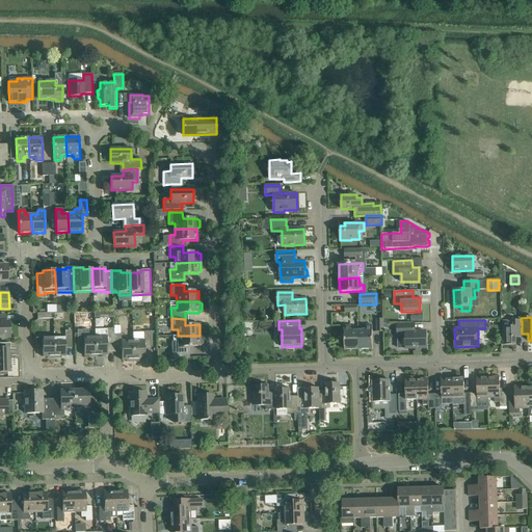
[(522,321),(521,321),(510,321),(510,327),(503,327),(503,345),(515,344),(515,337),(522,337),(522,334),(522,321)]
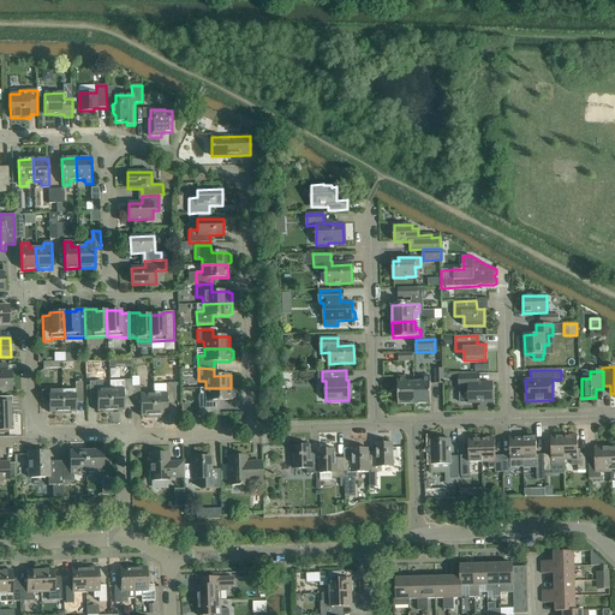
[(0,390),(11,390),(11,372),(0,372),(0,390)]
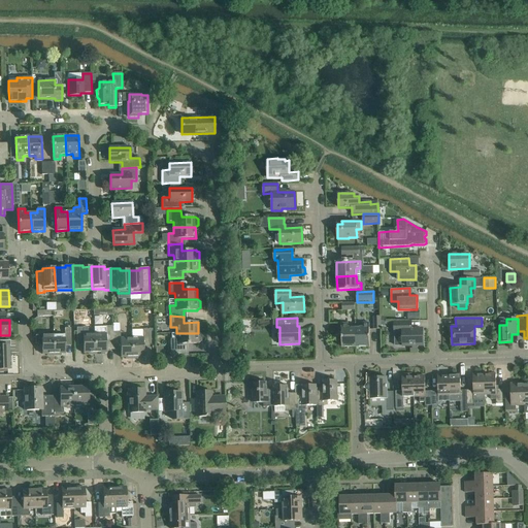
[(423,329),(411,329),(411,321),(394,322),(394,333),(402,332),(403,345),(423,345),(423,329)]
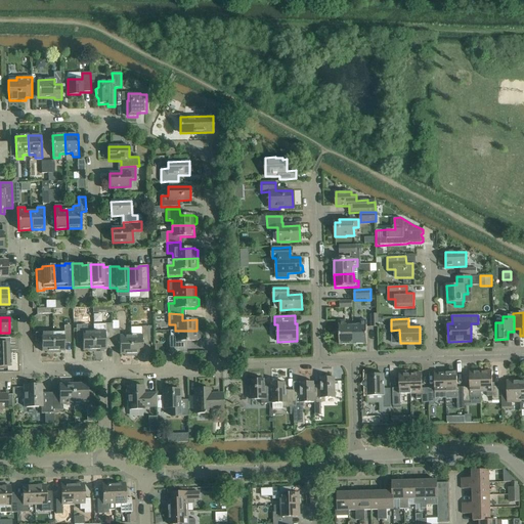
[(353,344),(353,325),(346,325),(346,321),(339,321),(340,345),(353,344)]
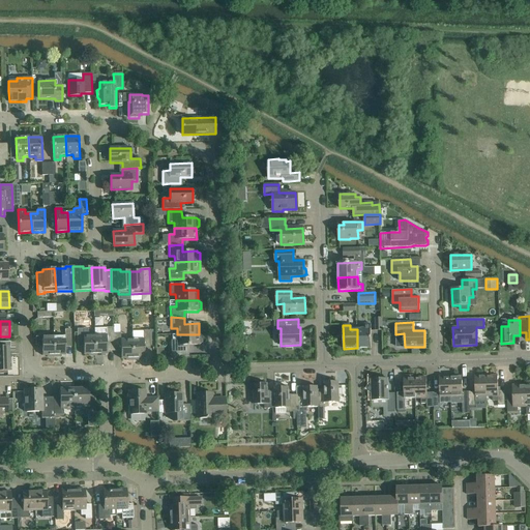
[(357,329),(357,348),(372,348),(371,325),(364,325),(364,329),(357,329)]
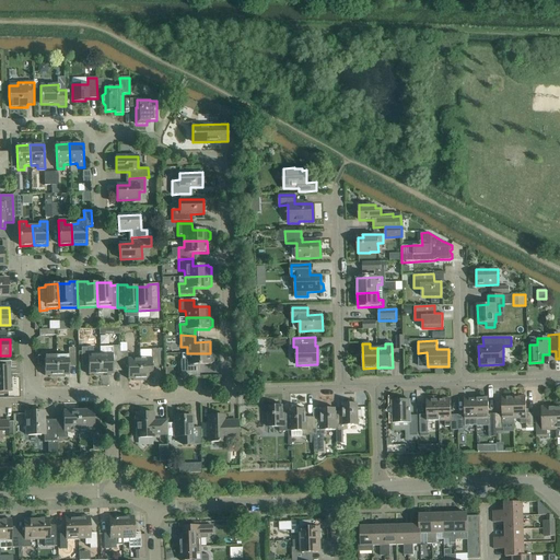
[(120,363),(120,352),(119,347),(112,347),(113,353),(100,353),(101,376),(108,376),(108,374),(113,374),(113,363),(120,363)]
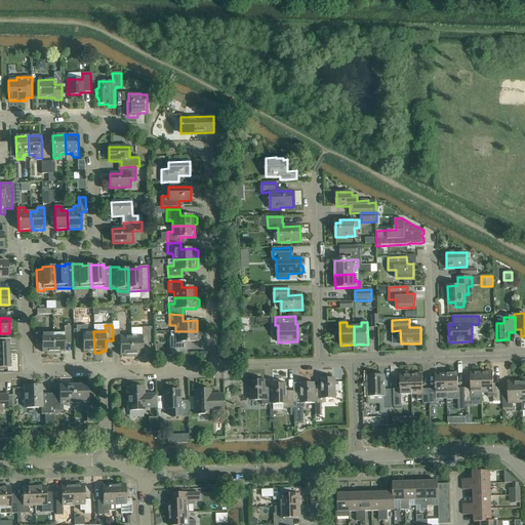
[(94,353),(93,331),(82,332),(82,330),(82,326),(76,326),(77,341),(83,341),(83,352),(87,352),(87,353),(94,353)]
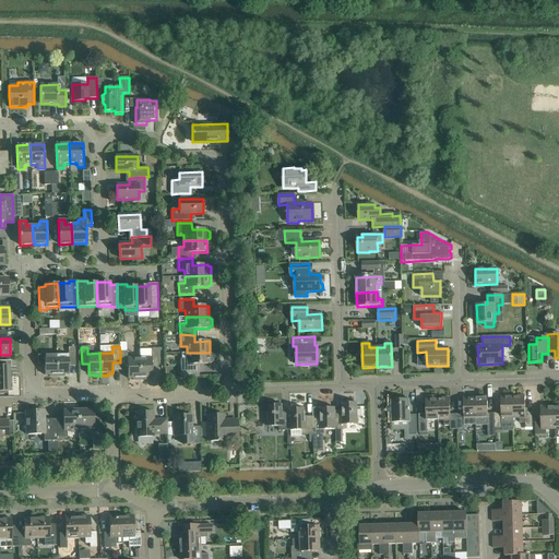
[(151,357),(139,358),(140,380),(147,380),(147,378),(153,378),(152,365),(158,365),(158,348),(151,348),(151,357)]
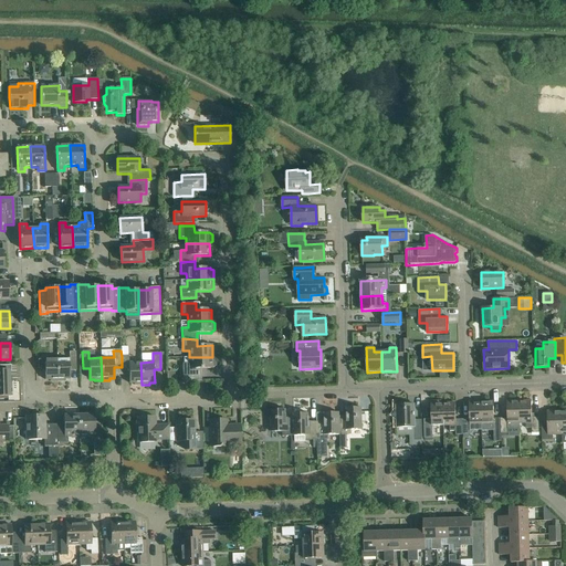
[(128,356),(122,356),(122,367),(122,373),(129,373),(129,384),(134,384),(134,385),(142,385),(140,363),(129,363),(128,356)]
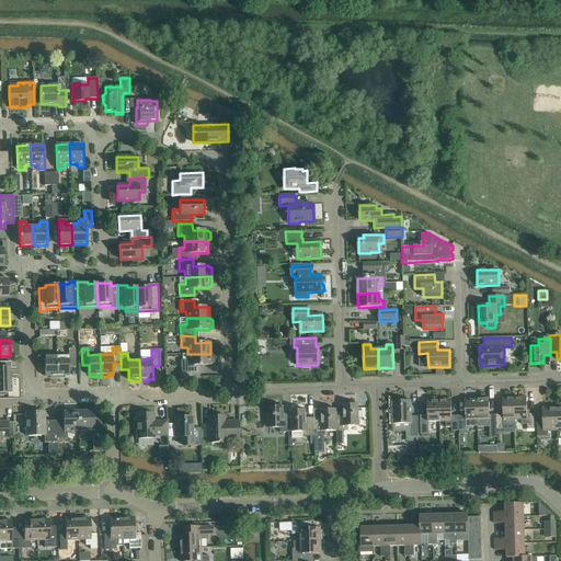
[(210,355),(210,354),(187,354),(187,361),(182,361),(182,373),(196,371),(196,365),(210,365),(210,364),(214,363),(214,356),(210,355)]
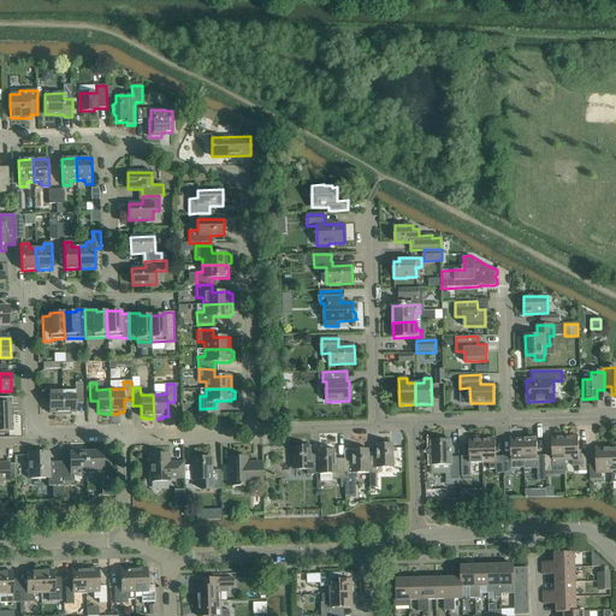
[(63,415),(63,391),(42,391),(42,401),(49,401),(49,414),(54,414),(54,415),(63,415)]
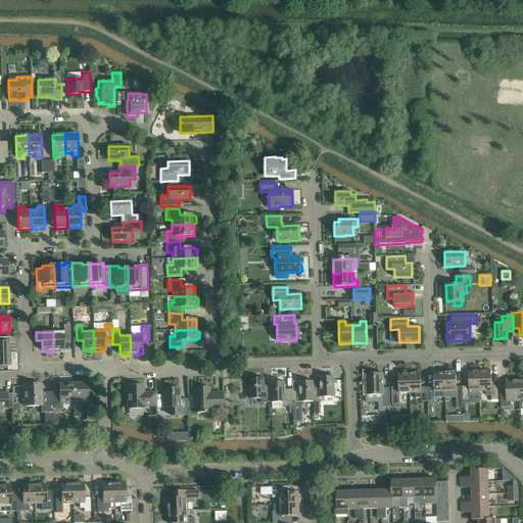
[(53,332),(53,352),(60,352),(60,350),(64,350),(64,332),(53,332)]
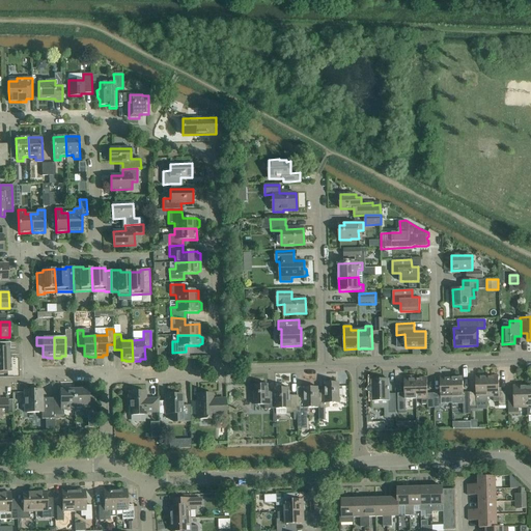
[(0,371),(10,371),(10,360),(9,360),(9,347),(0,348),(0,343),(0,342),(0,371)]
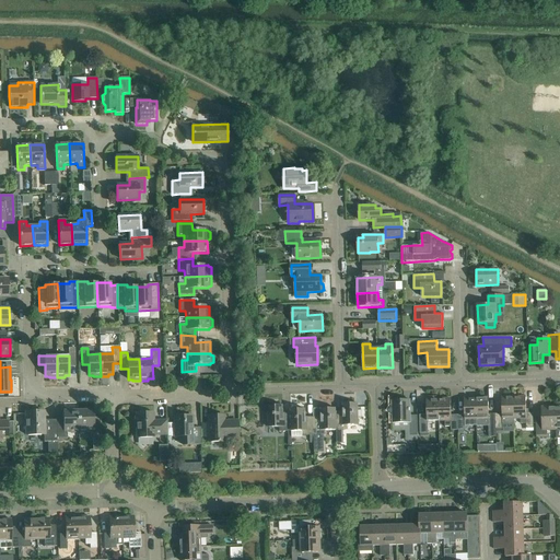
[(521,423),(526,423),(526,429),(534,429),(533,412),(526,413),(526,396),(514,397),(514,419),(521,419),(521,423)]
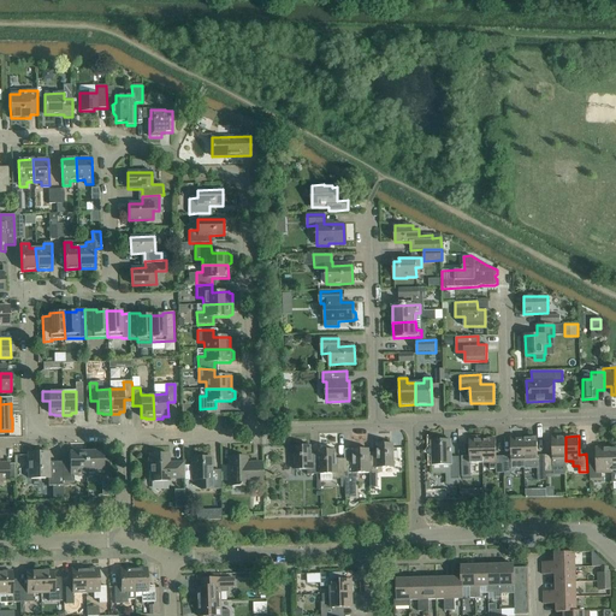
[(545,472),(545,455),(538,455),(537,437),(523,438),(523,462),(537,462),(538,473),(545,472)]
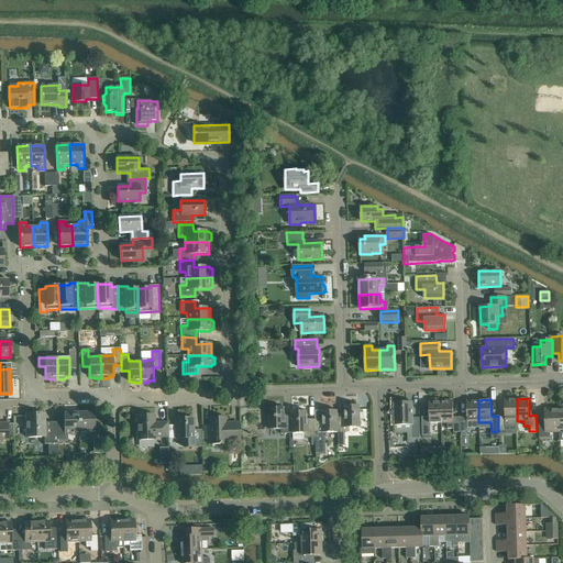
[(505,416),(498,416),(498,431),(506,431),(506,421),(517,421),(517,399),(505,399),(505,416)]
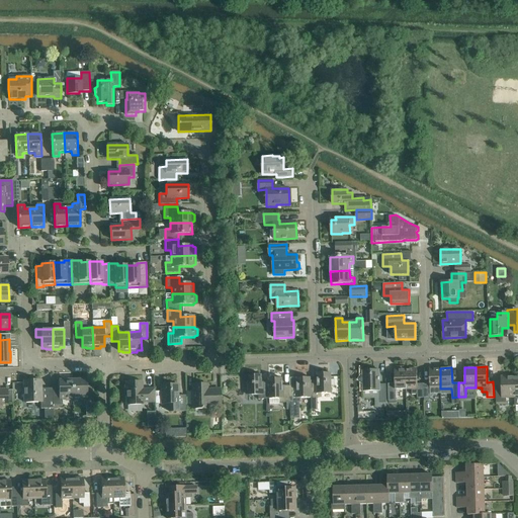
[(424,398),(424,383),(417,383),(417,368),(406,369),(406,390),(412,390),(412,395),(417,395),(417,399),(424,398)]
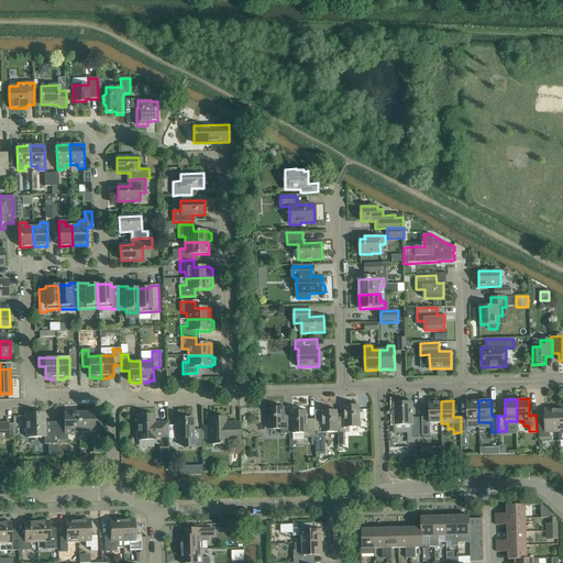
[(478,422),(478,400),(466,400),(467,417),(461,417),(461,432),(468,432),(467,428),(473,428),(472,422),(478,422)]
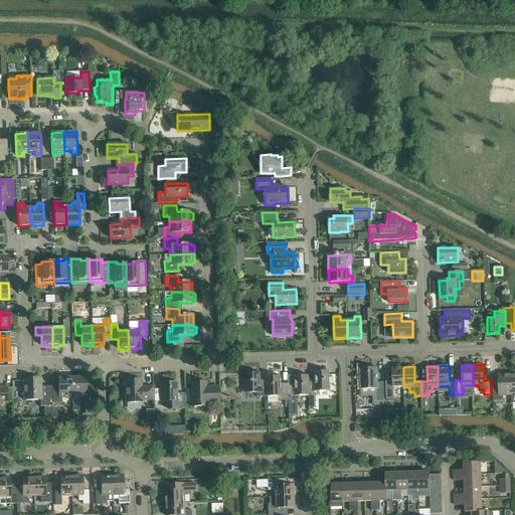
[(403,387),(403,367),(392,367),(392,382),(386,382),(387,396),(393,396),(393,387),(403,387)]
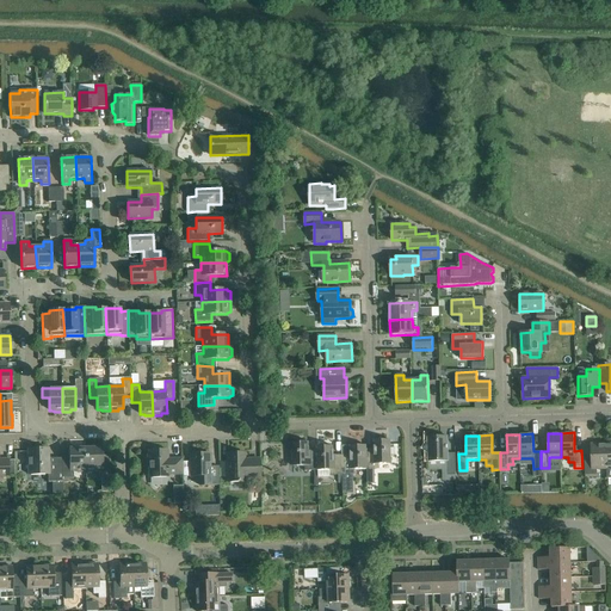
[(456,480),(456,475),(456,454),(448,454),(448,437),(429,437),(429,444),(425,448),(429,451),(429,469),(442,469),(442,480),(456,480)]
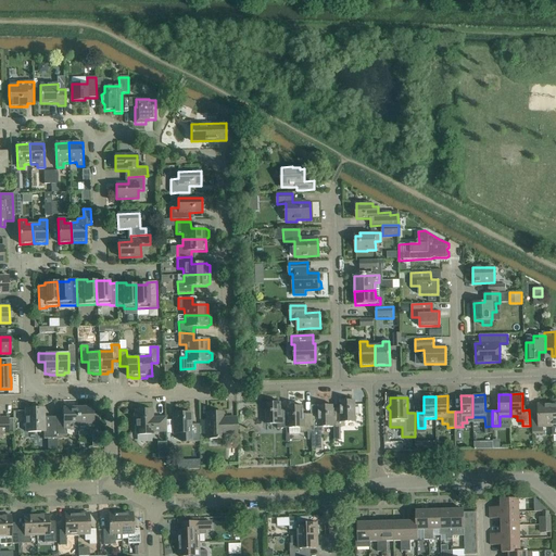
[(341,409),(333,409),(335,427),(345,427),(345,422),(356,422),(355,401),(341,401),(341,409)]
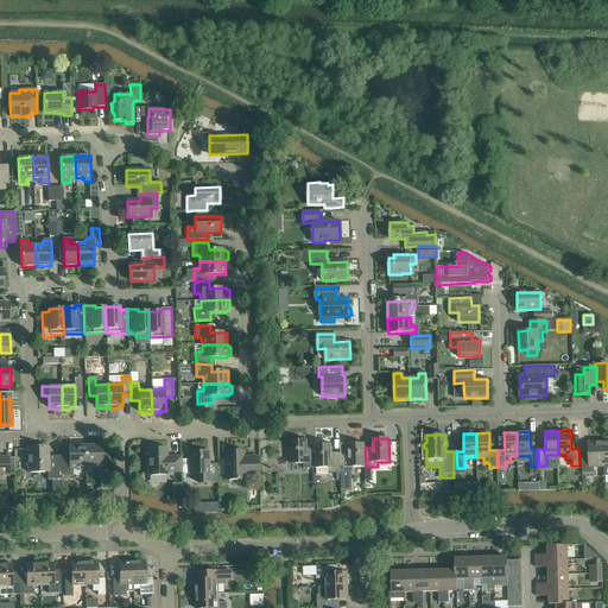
[(317,469),(316,449),(308,449),(308,439),(291,441),(292,464),(304,464),(304,469),(317,469)]
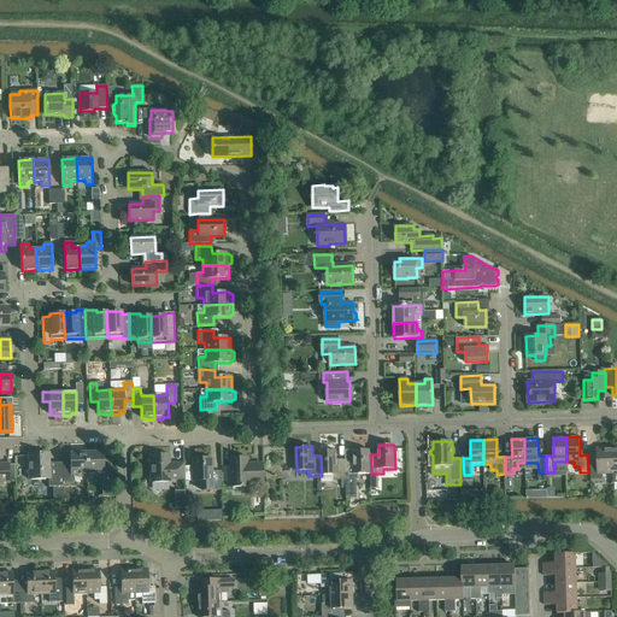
[(612,475),(612,448),(597,448),(598,465),(591,465),(591,482),(604,482),(604,475),(612,475)]
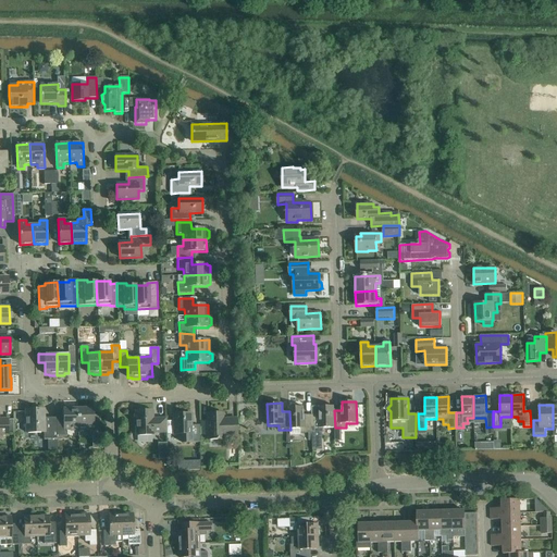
[(335,428),(334,410),(334,406),(320,407),(320,415),(312,415),(313,433),(324,433),(324,428),(335,428)]
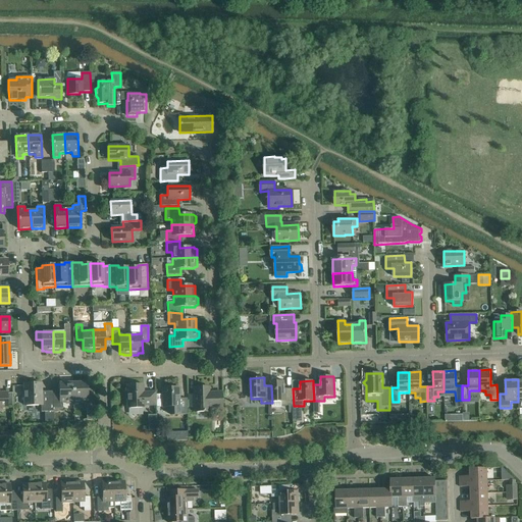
[(271,381),(271,385),(272,403),(272,407),(282,407),(282,406),(294,406),(293,388),(284,389),(284,381),(271,381)]
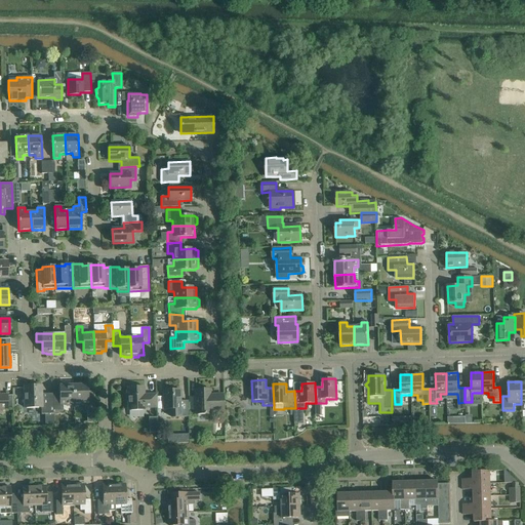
[(74,405),(73,385),(59,386),(59,393),(53,393),(53,394),(53,411),(63,411),(63,405),(74,405)]
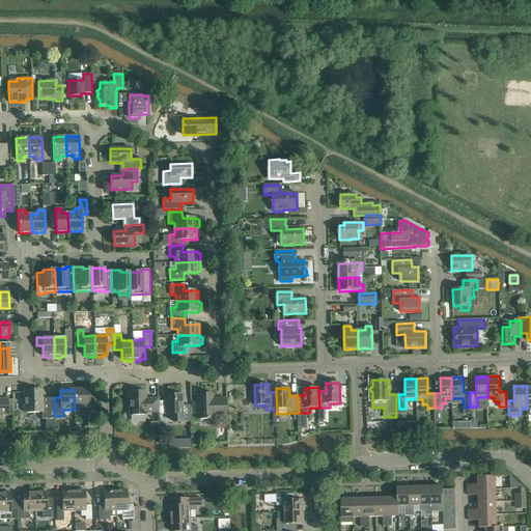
[(89,389),(74,389),(75,410),(86,410),(86,416),(95,416),(95,396),(89,396),(89,389)]
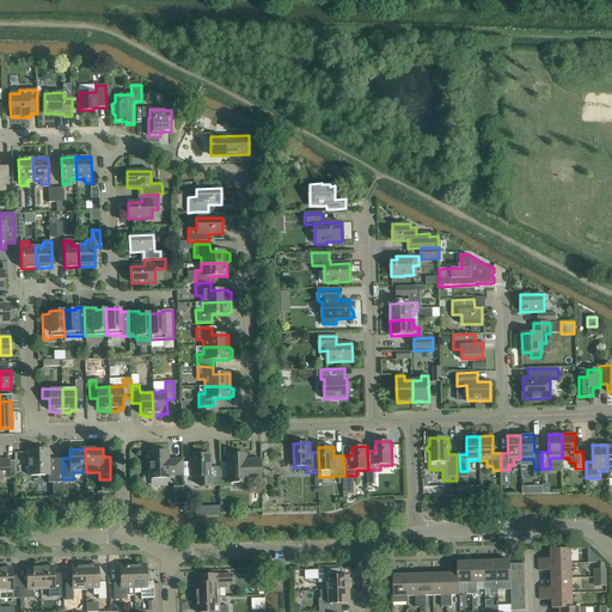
[(62,479),(62,459),(49,459),(48,450),(29,451),(29,476),(48,475),(48,483),(54,483),(54,494),(63,494),(62,479)]
